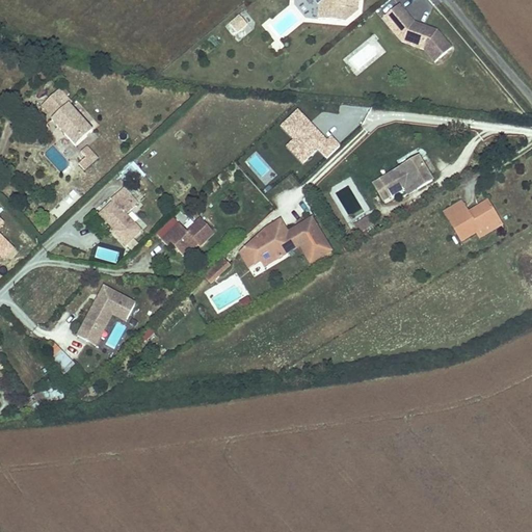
[(319,5),(314,0),(293,0),(293,3),(307,18),(318,19),(319,5)]
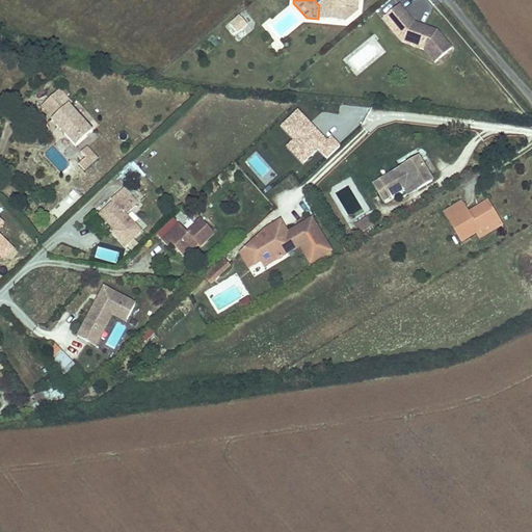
[(357,8),(357,0),(314,0),(319,5),(318,19),(344,20),(345,16),(349,16),(353,12),(353,8),(357,8)]
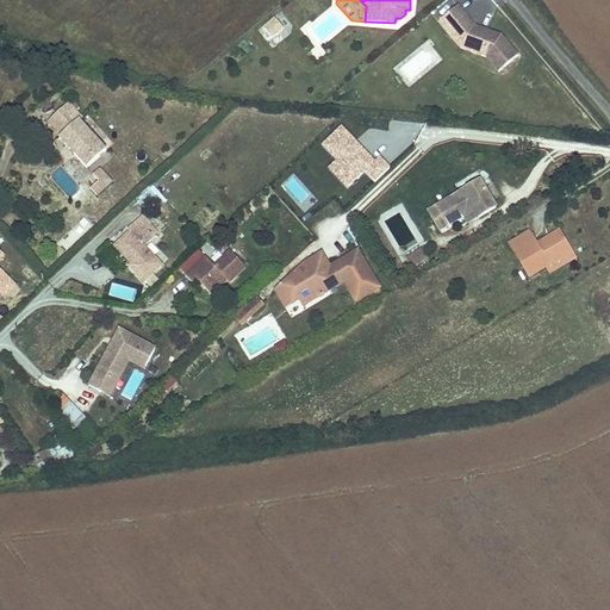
[(440,23),(449,35),(454,30),(460,30),(466,37),(461,49),(487,58),(500,73),(520,56),(503,37),(471,25),(472,22),(460,6),(440,23)]
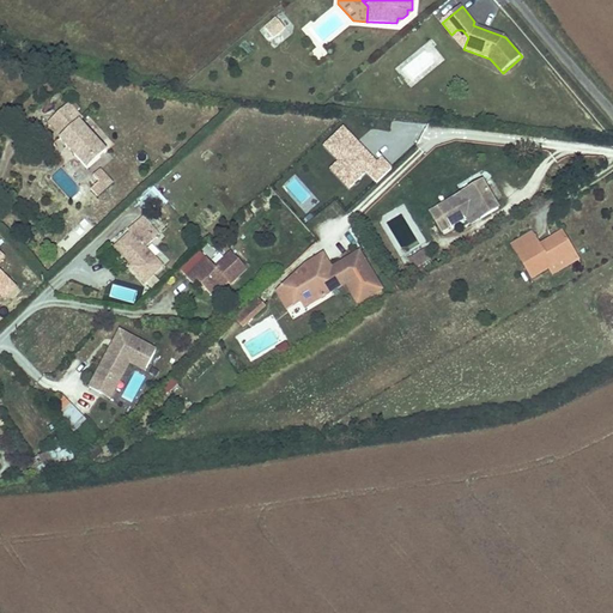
[(287,34),(278,20),(266,30),(275,43),(287,34)]
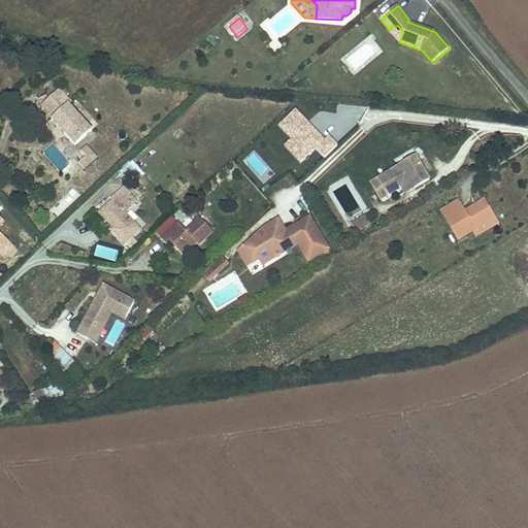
[(393,26),(389,30),(399,42),(403,32),(398,26),(393,26)]
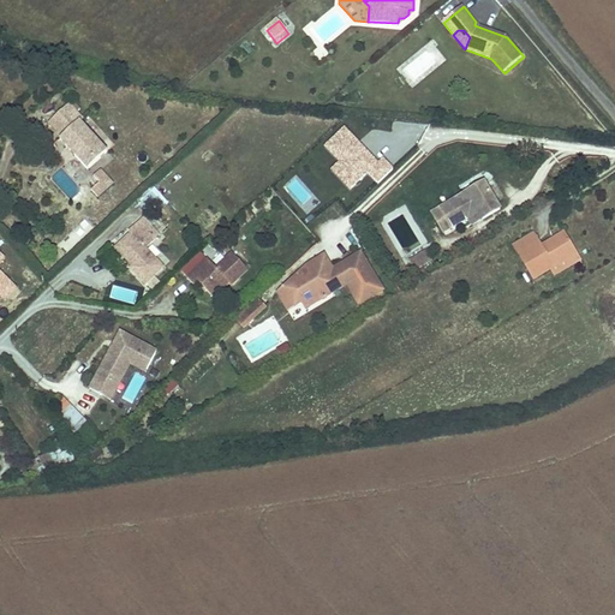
[(288,57),(299,71),(312,60),(302,47),(288,57)]
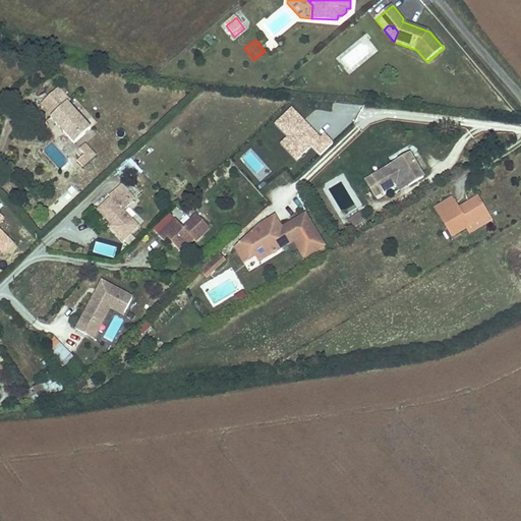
[(90,126),(66,101),(68,99),(63,94),(66,91),(60,84),(57,87),(41,102),(52,114),(50,116),(59,126),(61,124),(63,127),(61,128),(73,141),(90,126)]
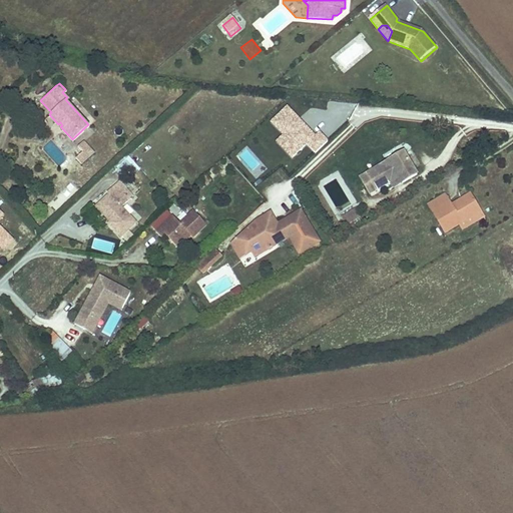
[(92,150),(82,139),(77,144),(82,149),(75,156),(80,162),(92,150)]
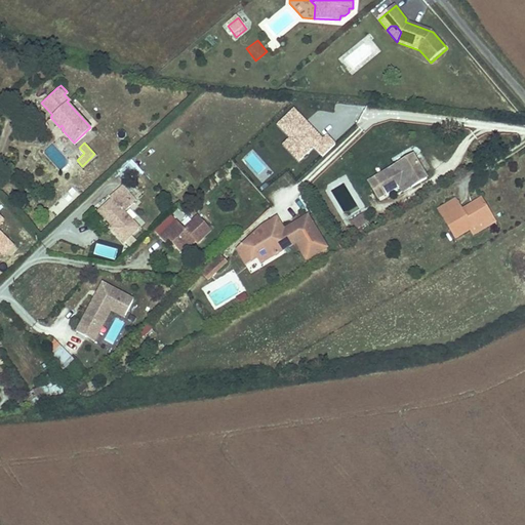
[(413,155),(369,182),(379,198),(396,188),(409,179),(413,186),(427,177),(413,155)]
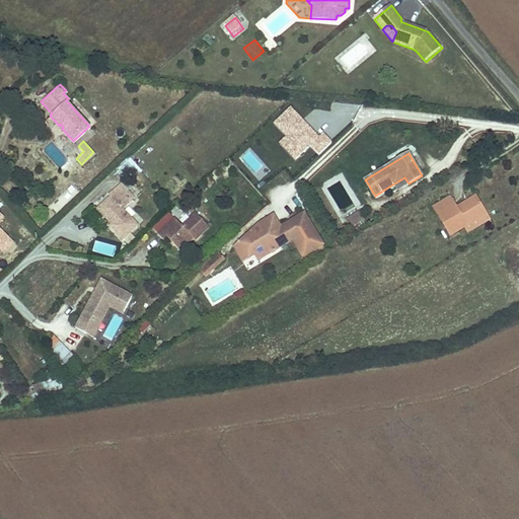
[(142,172),(131,160),(121,169),(132,181),(142,172)]
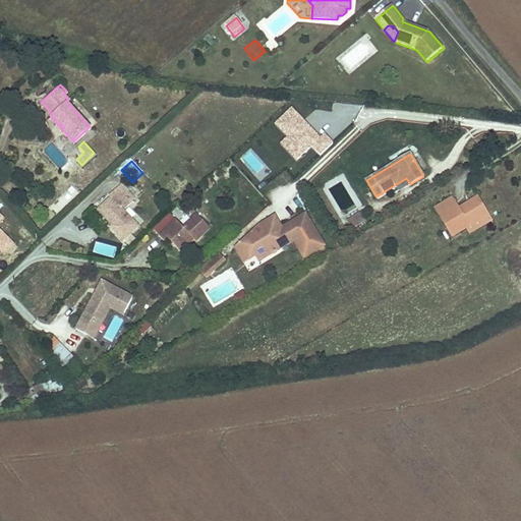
[(208,177),(203,183),(210,190),(216,184),(208,177)]
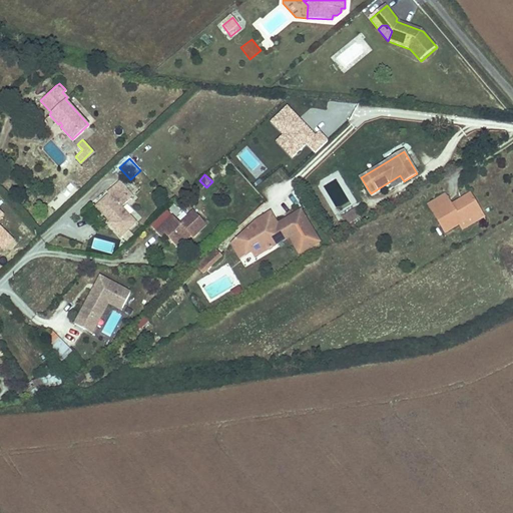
[(400,175),(387,183),(390,189),(404,181),(400,175)]
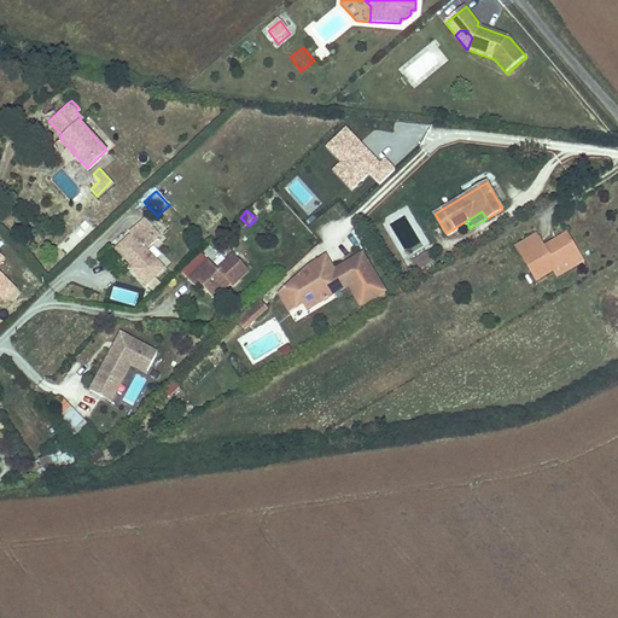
[(88,220),(56,243),(64,255),(97,232),(88,220)]
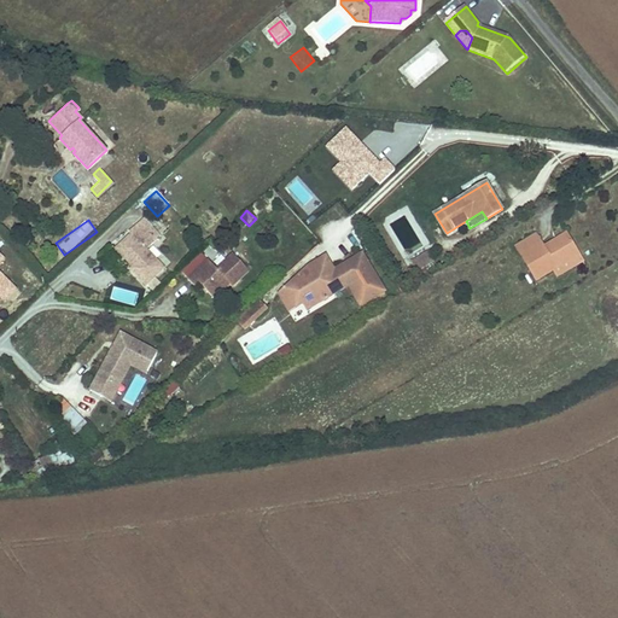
[(161,238),(144,220),(130,232),(133,235),(115,251),(130,267),(129,268),(147,289),(149,286),(153,292),(161,286),(156,280),(165,272),(146,251),(161,238)]
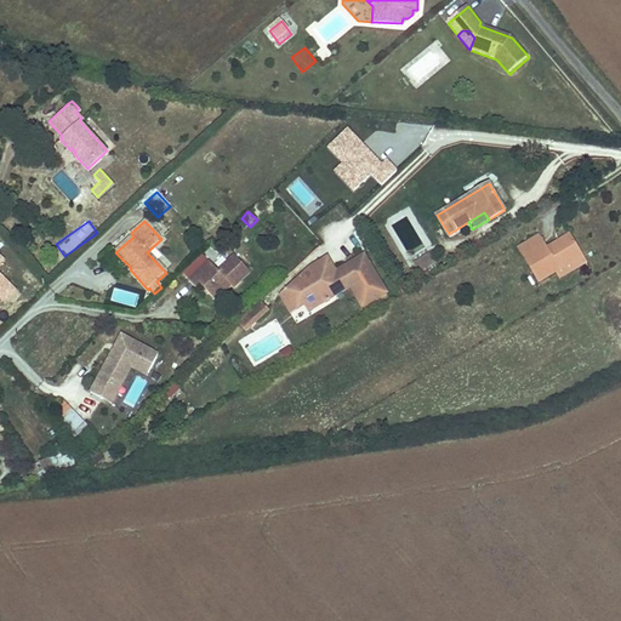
[(539,232),(518,244),(524,254),(545,241),(539,232)]
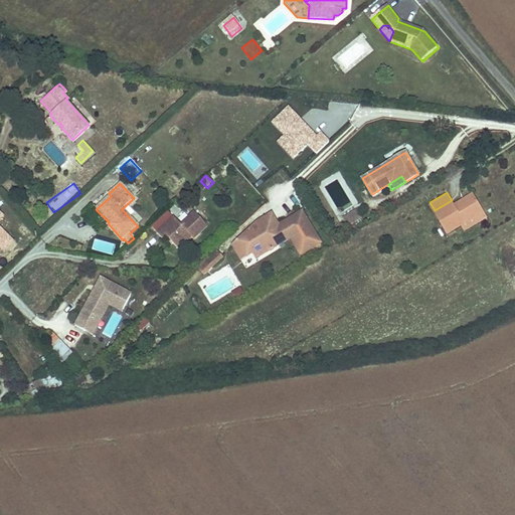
[(452,200),(435,210),(448,232),(461,224),(483,211),(473,193),(464,199),(467,204),(457,209),(454,204),(452,200)]
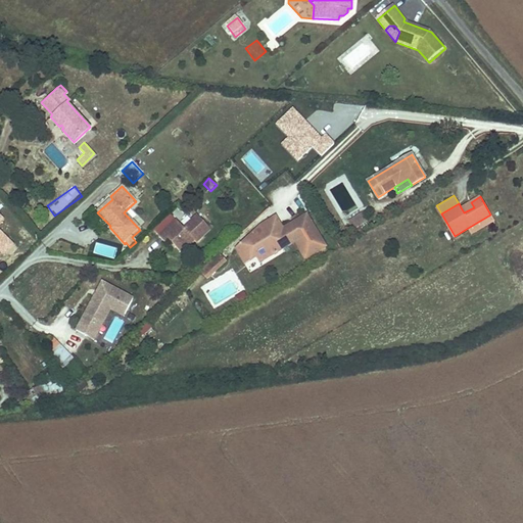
[(471,202),(461,207),(464,212),(474,207),(471,202)]
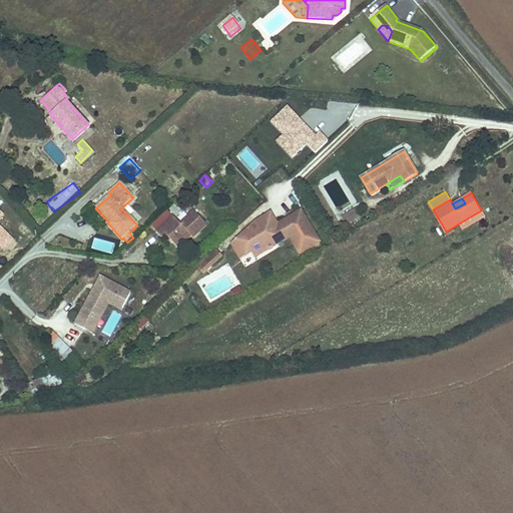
[(156,230),(173,215),(167,209),(151,225),(156,230)]
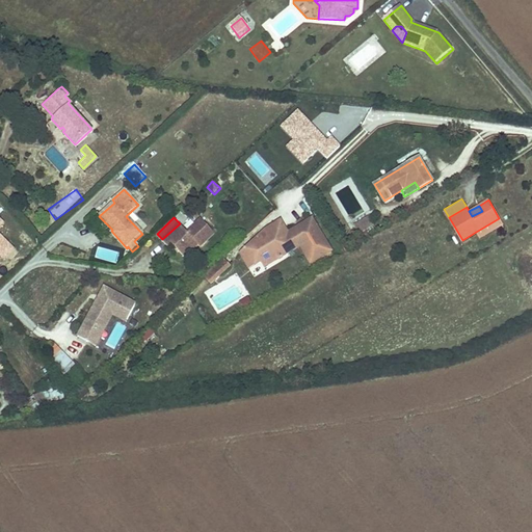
[(198,242),(201,245),(215,232),(202,217),(187,230),(181,222),(180,223),(162,239),(168,245),(171,242),(185,256),(194,245),(193,243),(196,241),(198,242)]
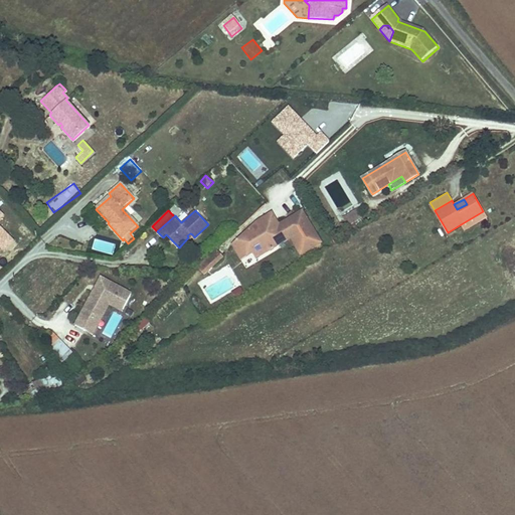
[(357,210),(343,219),(348,227),(362,219),(357,210)]
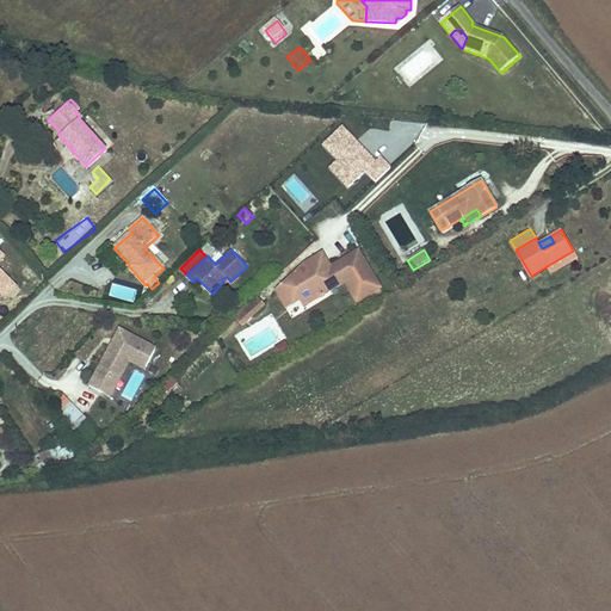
[(573,251),(547,266),(551,275),(579,259),(573,251)]
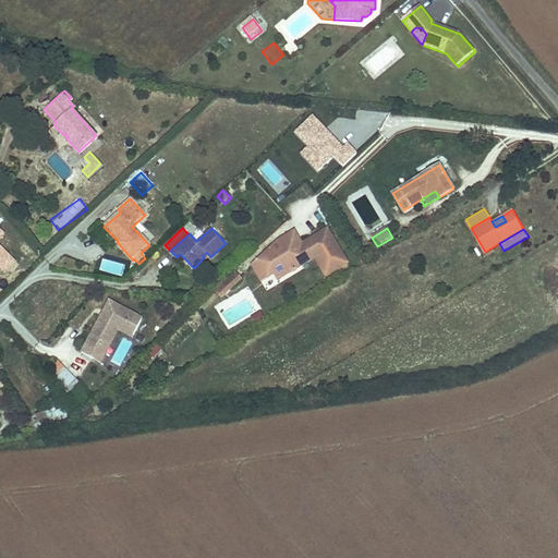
[(350,264),(329,230),(304,245),(300,247),(292,244),(290,246),(281,241),(254,267),(264,282),(276,276),(279,281),(294,273),(294,274),(299,270),(303,267),(302,265),(315,256),(316,259),(328,278),(350,264)]
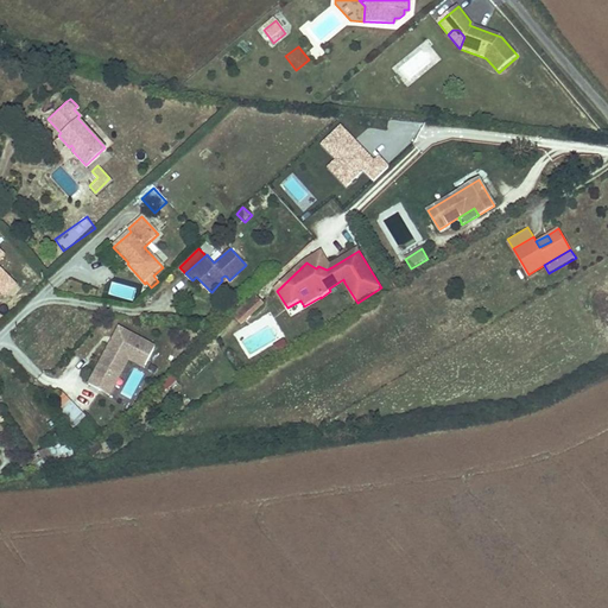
[(323,253),(306,263),(316,268),(318,266),(327,270),(331,267),(323,253)]
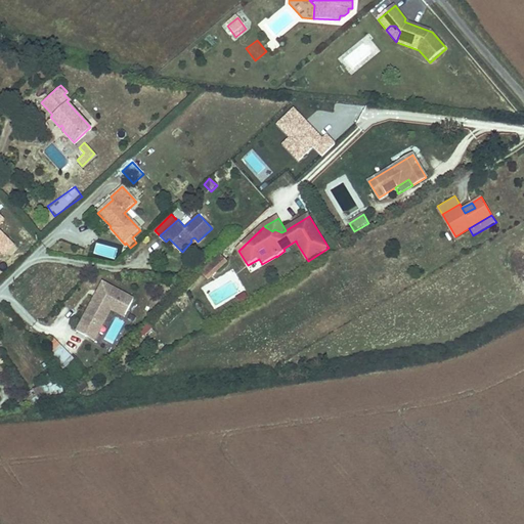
[(227,262),(221,254),(211,263),(218,270),(227,262)]
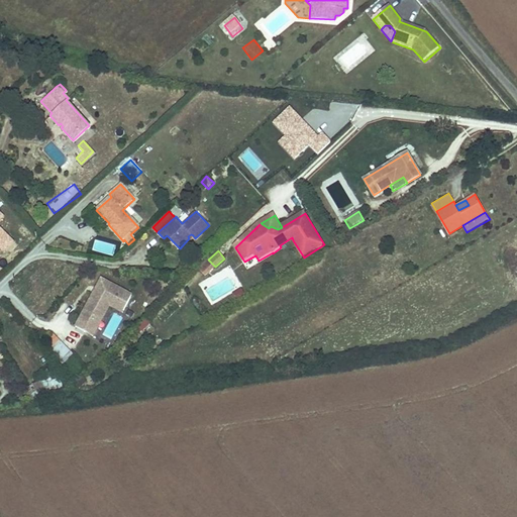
[(0,253),(0,274),(10,265),(0,253)]
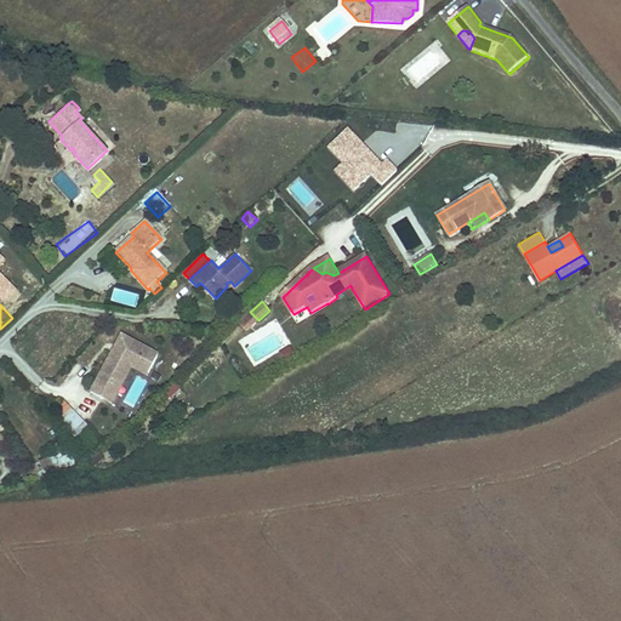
[(250,312),(239,322),(248,331),(258,320),(250,312)]
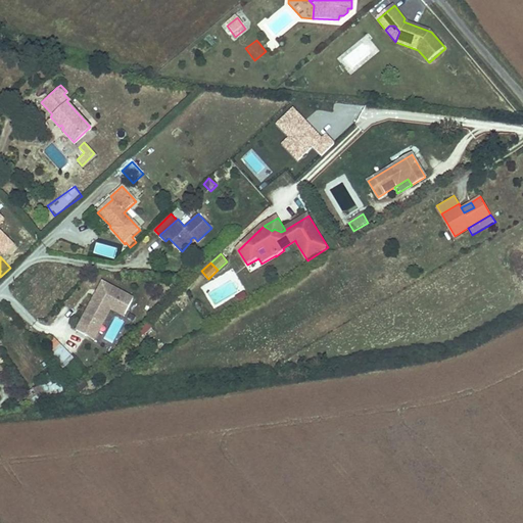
[(135,297),(104,281),(99,289),(103,291),(100,296),(97,295),(79,330),(88,335),(96,320),(104,324),(112,307),(113,305),(127,313),(135,297)]
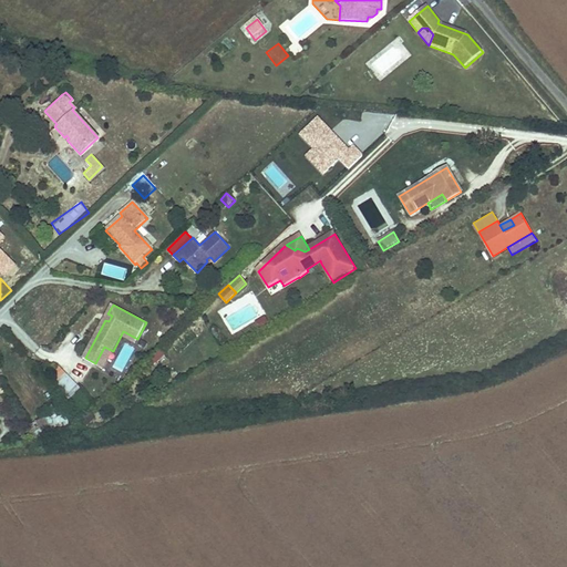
[(267,326),(264,318),(255,322),(259,330),(267,326)]
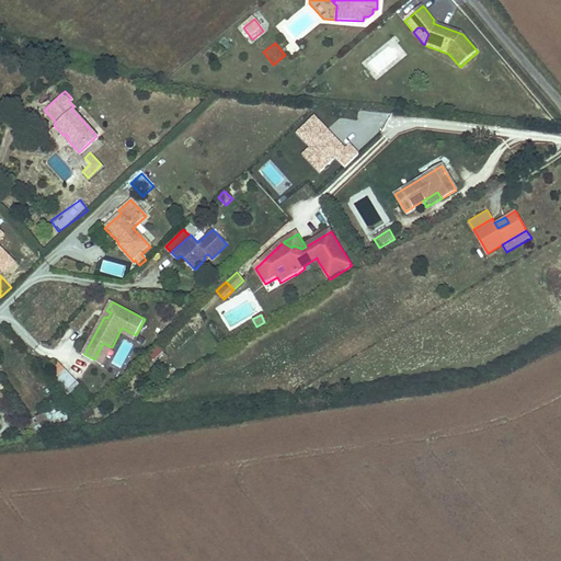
[(136,335),(122,328),(121,330),(135,338),(136,335)]
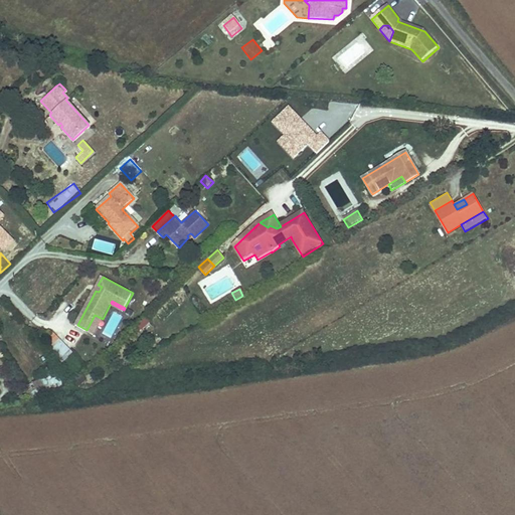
[(95,334),(103,319),(95,315),(87,330),(95,334)]
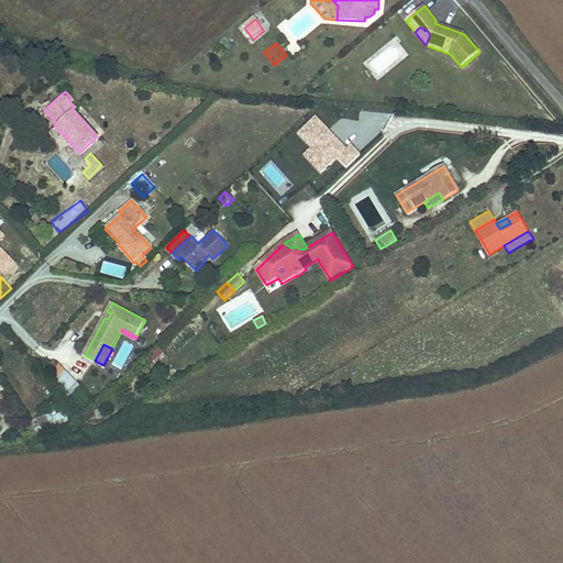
[(79,387),(57,363),(47,372),(69,396),(79,387)]
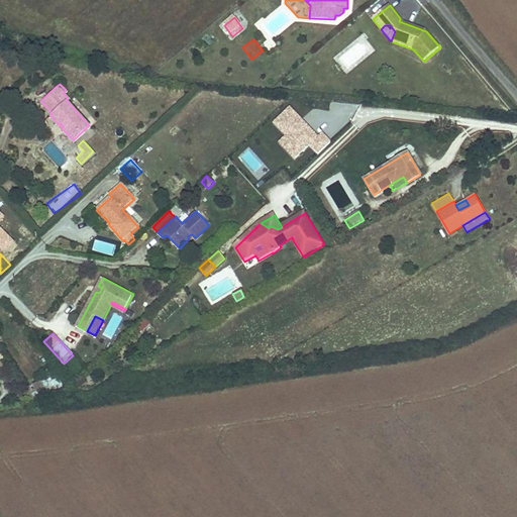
[(43,393),(63,390),(61,379),(42,382),(43,393)]
